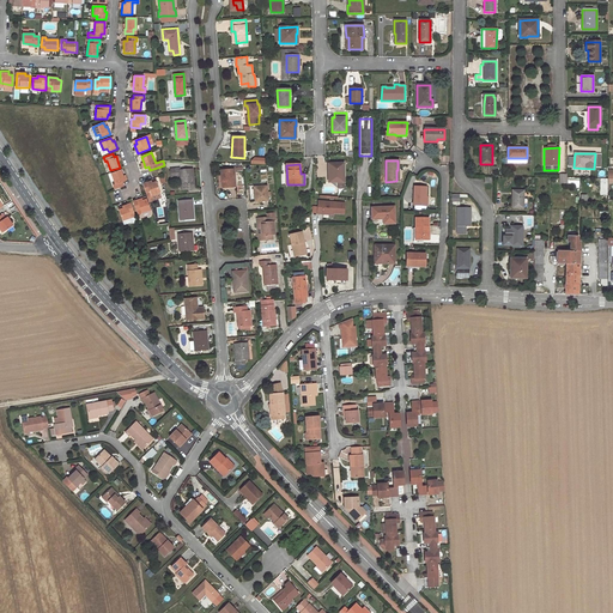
[(344,181),(344,164),(329,164),(331,175),(328,175),(328,182),(344,181)]
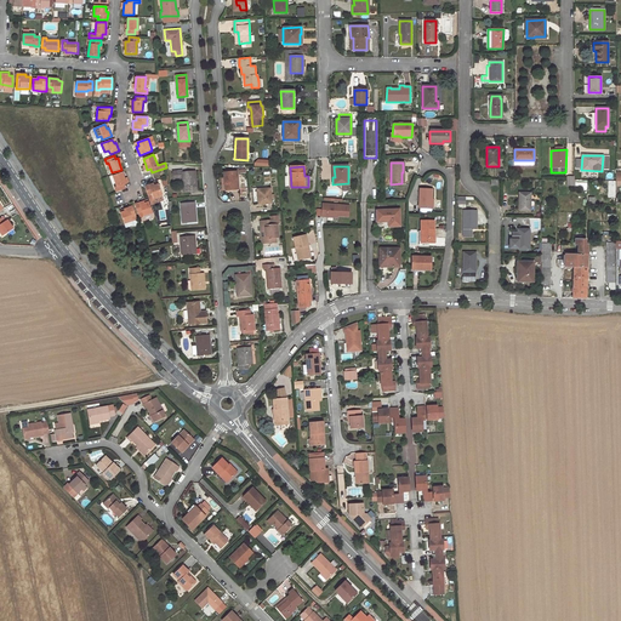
[(197,191),(195,171),(182,172),(183,192),(197,191)]
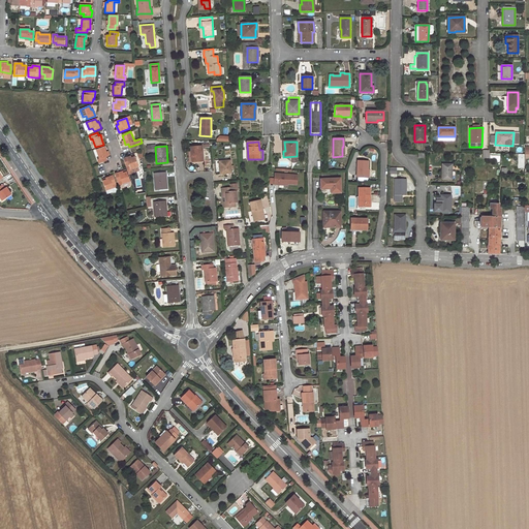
[(107,156),(103,147),(96,150),(99,158),(97,159),(98,163),(106,160),(105,157),(107,156)]
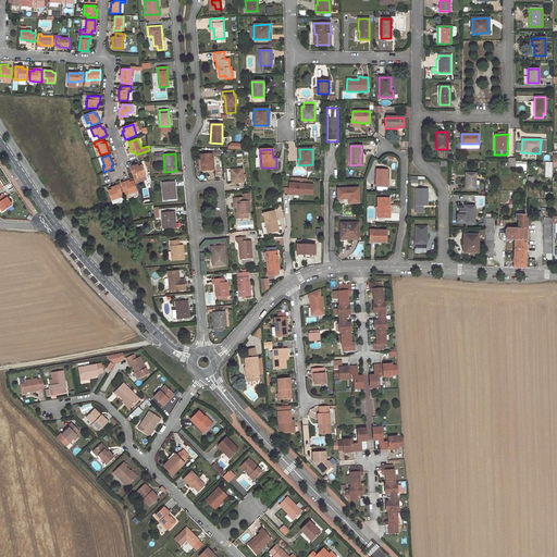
[(213,170),(212,155),(200,156),(202,171),(213,170)]
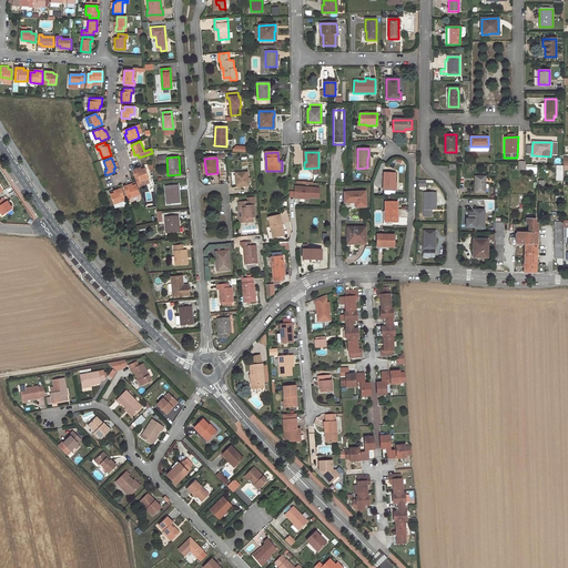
[(140,181),(148,178),(144,168),(141,169),(140,168),(135,169),(132,171),(135,179),(139,178),(140,181)]
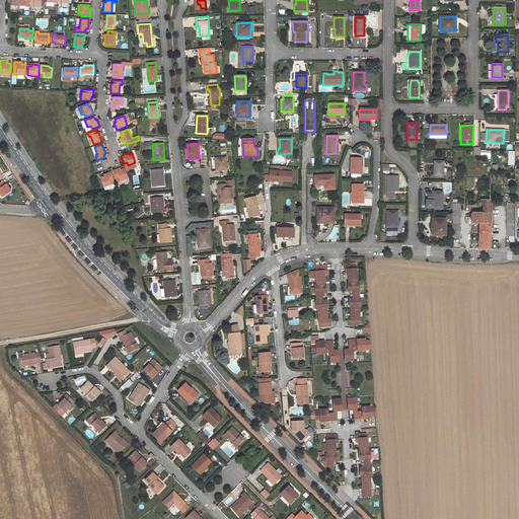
[(227,170),(225,158),(215,158),(216,171),(227,170)]
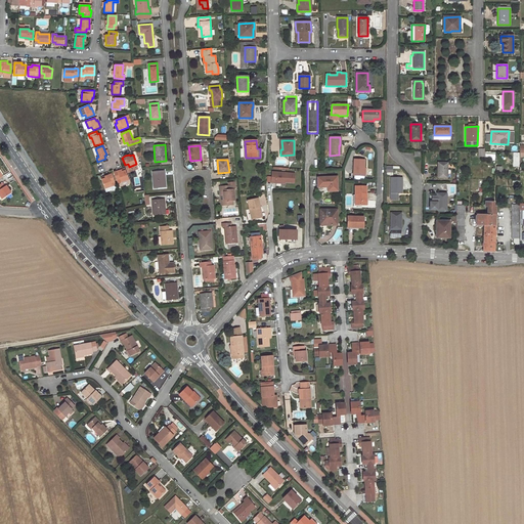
[(364,160),(353,160),(353,176),(364,176),(364,168),(364,160)]
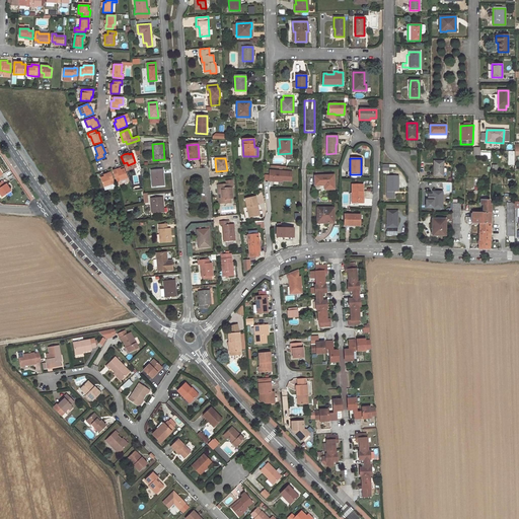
[(443,175),(443,162),(434,162),(433,175),(443,175)]
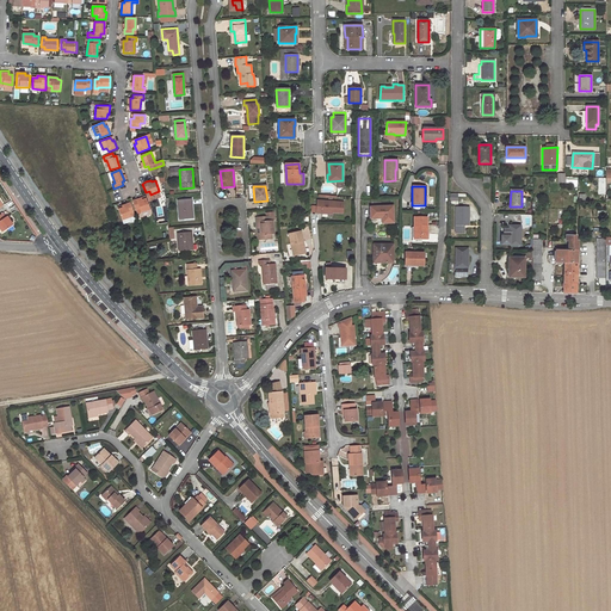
[(133,202),(137,214),(149,210),(146,199),(142,201),(141,198),(133,202)]
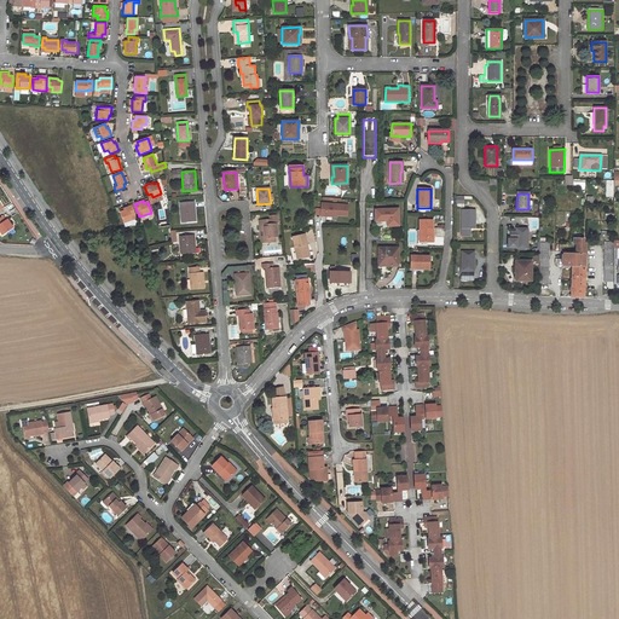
[(196,221),(194,202),(180,203),(181,223),(196,221)]
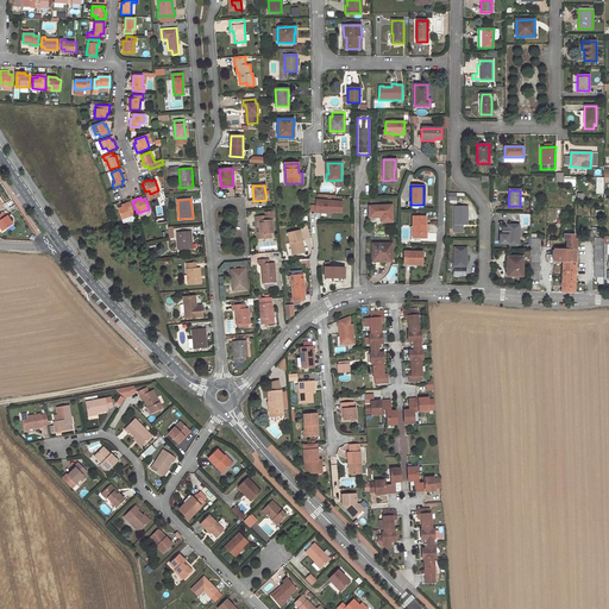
[(320,212),(341,213),(343,202),(316,200),(315,213),(320,213),(320,212)]
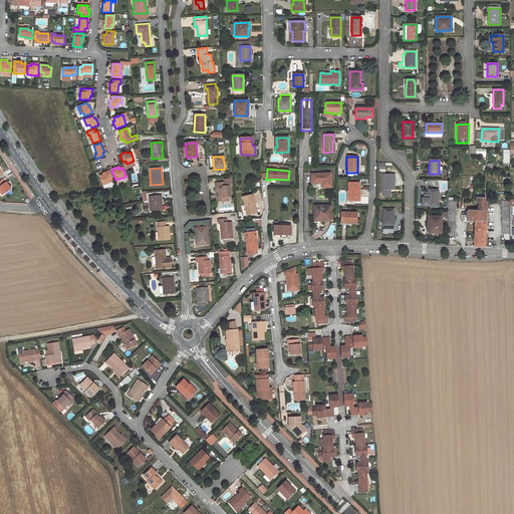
[(99,177),(102,185),(113,181),(109,171),(102,173),(103,175),(99,177)]
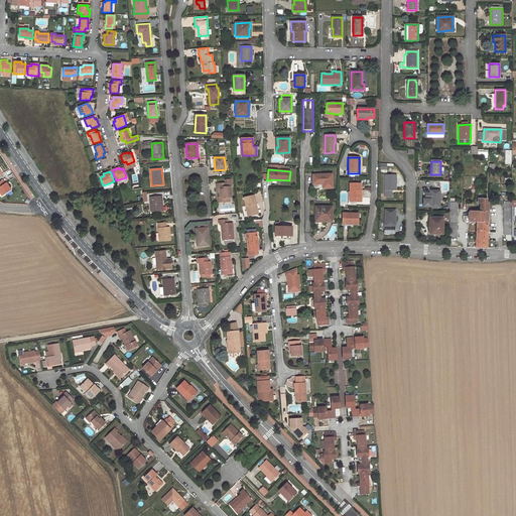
[(332,174),(313,174),(314,184),(324,184),(324,188),(333,188),(332,174)]
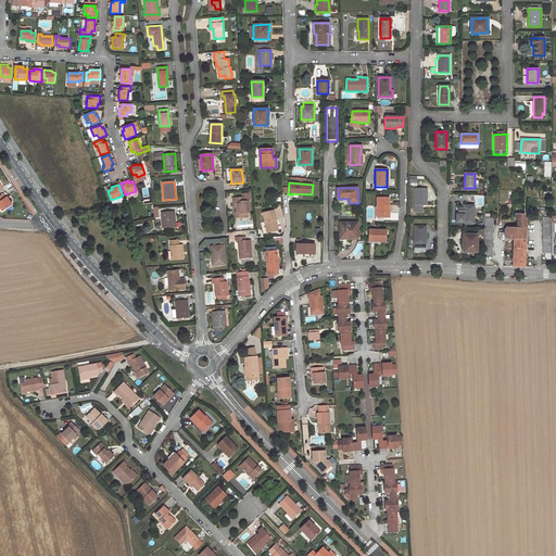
[(426,205),(426,188),(415,188),(414,209),(418,209),(418,205),(422,205),(426,205)]
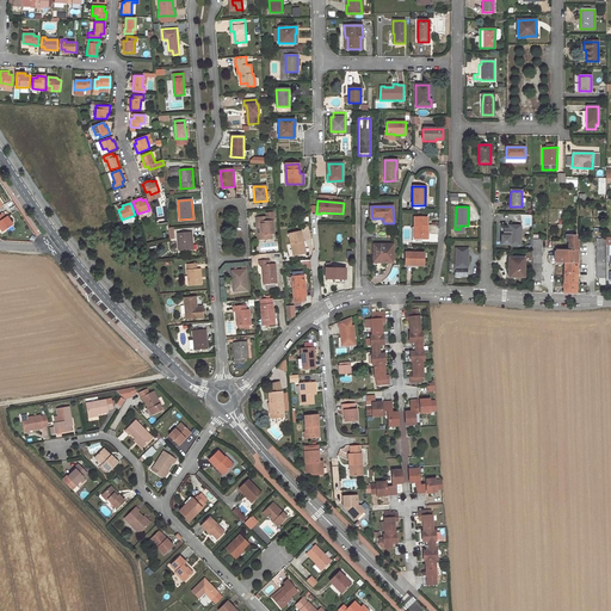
[(14,226),(8,217),(7,217),(4,213),(0,215),(0,228),(4,233),(14,226)]
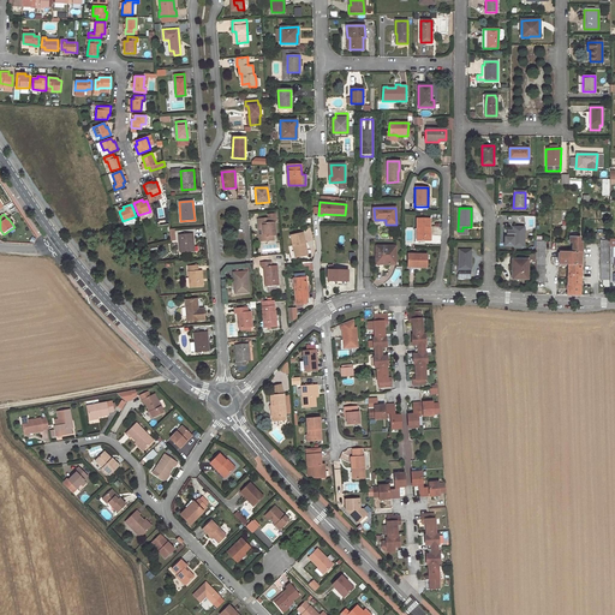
[(272,218),(258,219),(258,224),(261,224),(262,237),(260,237),(261,242),(269,240),(269,236),(274,236),(276,236),(275,222),(273,224),(272,218)]
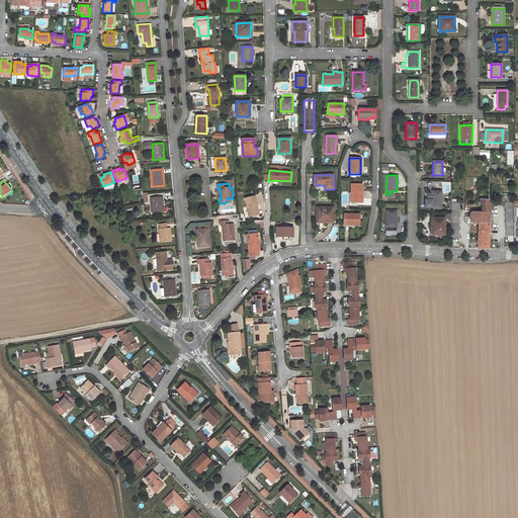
[(362,202),(362,184),(351,184),(350,193),(352,193),(352,202),(356,202),(362,202)]
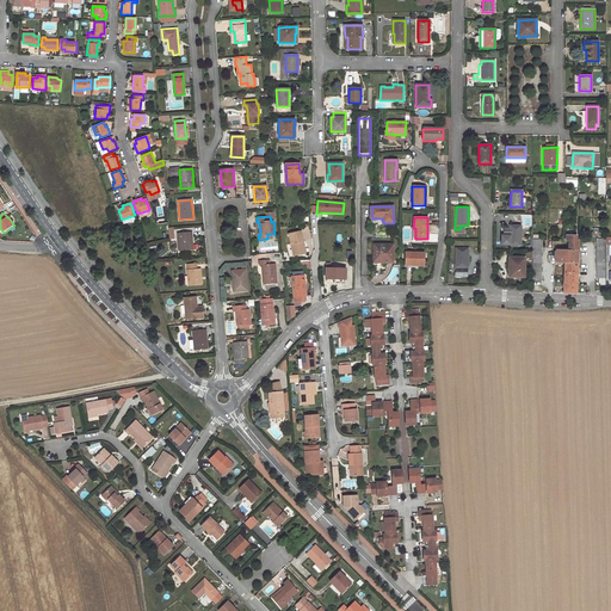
[(520,245),(520,226),(510,226),(510,236),(501,236),(501,245),(510,244),(510,245),(520,245)]
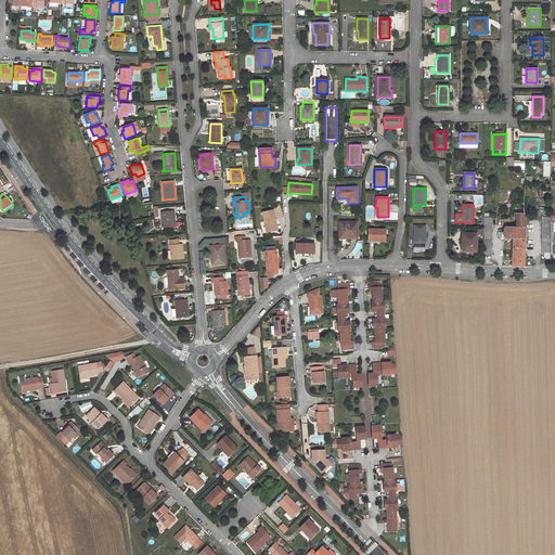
[(262,211),(267,231),(276,230),(274,219),(275,219),(273,209),(262,211)]
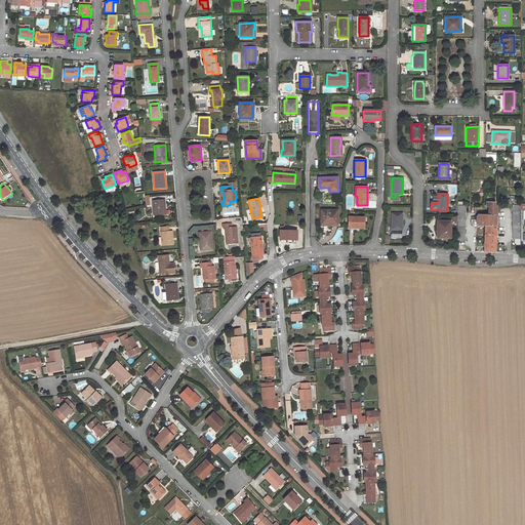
[(165,215),(164,200),(153,200),(154,215),(165,215)]
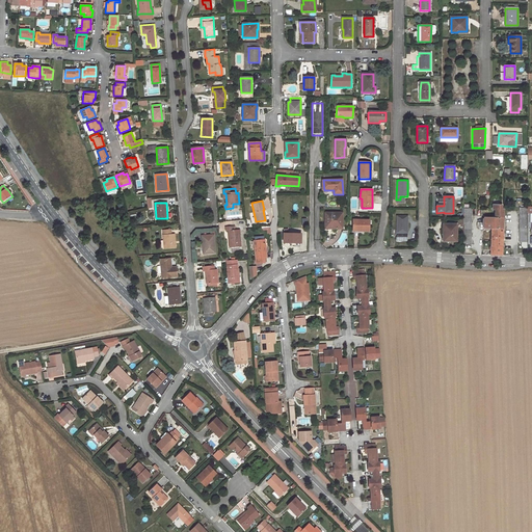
[(502,256),(504,210),(501,210),(501,206),(493,206),(493,210),(495,210),(495,217),(484,217),(483,229),(491,229),(490,256),(502,256)]
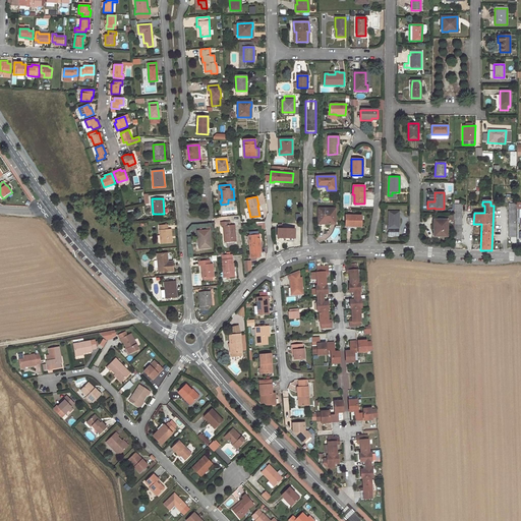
[(335,208),(319,208),(317,219),(324,219),(324,220),(330,220),(330,223),(335,223),(335,208)]
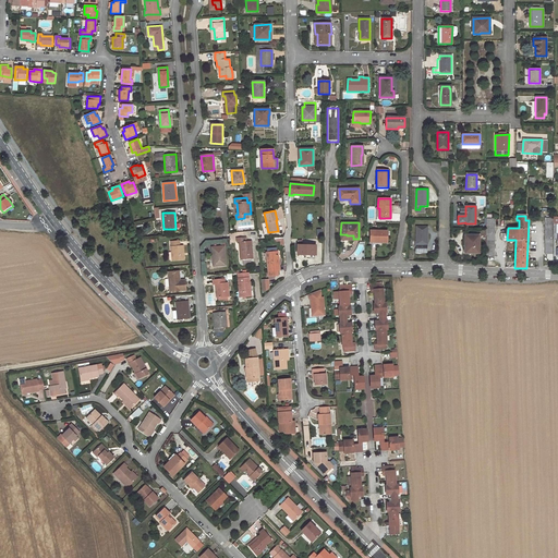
[(415,227),(415,244),(415,253),(421,253),(421,244),(426,244),(427,244),(427,227),(415,227)]
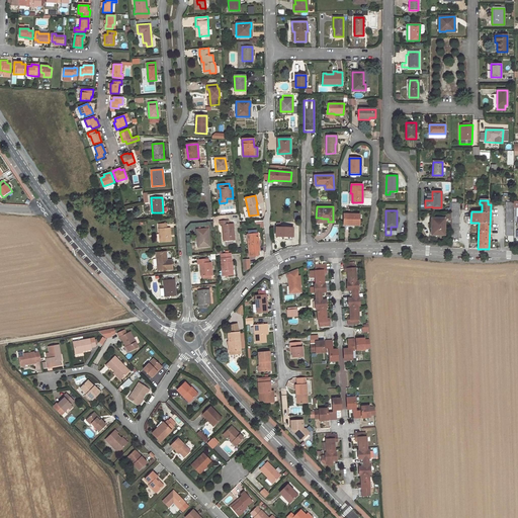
[(359,224),(359,214),(343,214),(343,224),(351,224),(359,224)]
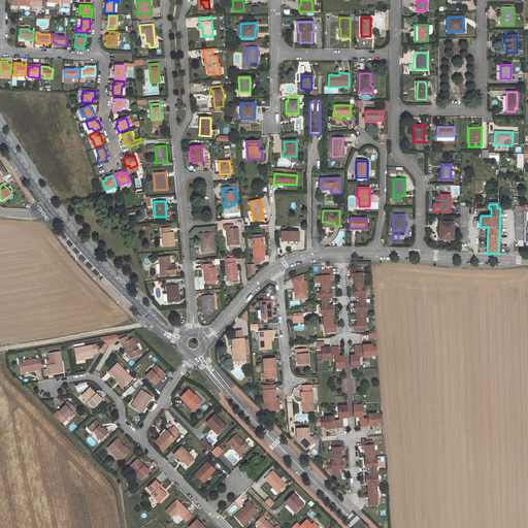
[(453,239),(453,223),(439,223),(439,239),(453,239)]
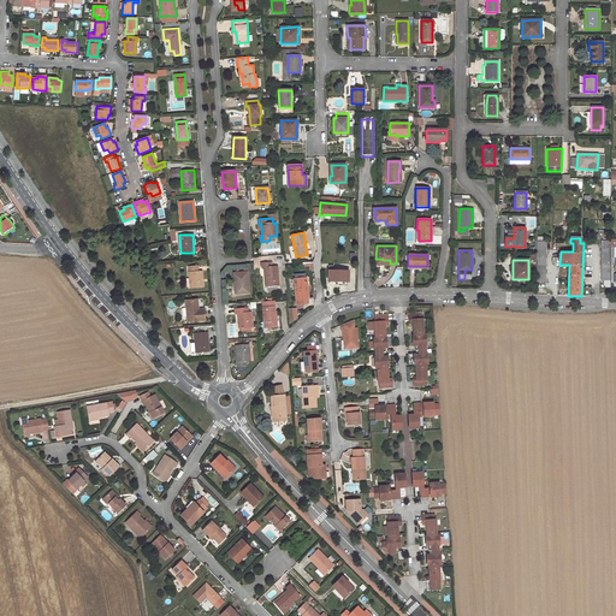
[(266,286),(278,286),(277,266),(271,267),(270,262),(261,262),(261,267),(264,267),(266,286)]
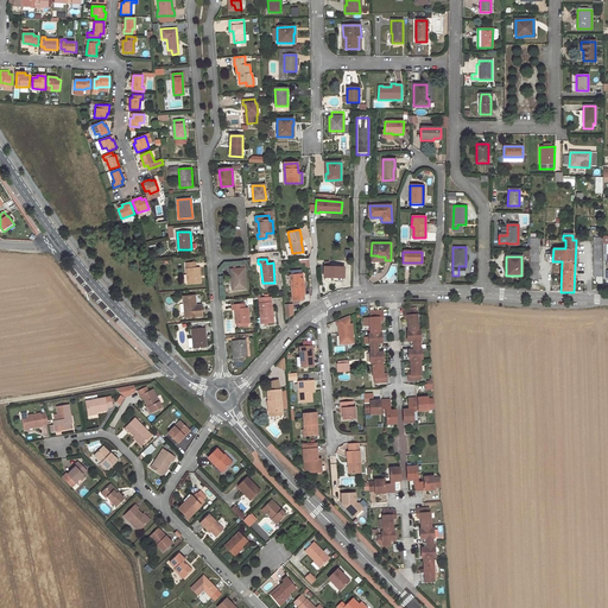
[(188,284),(201,283),(200,268),(196,268),(195,264),(187,264),(188,284)]
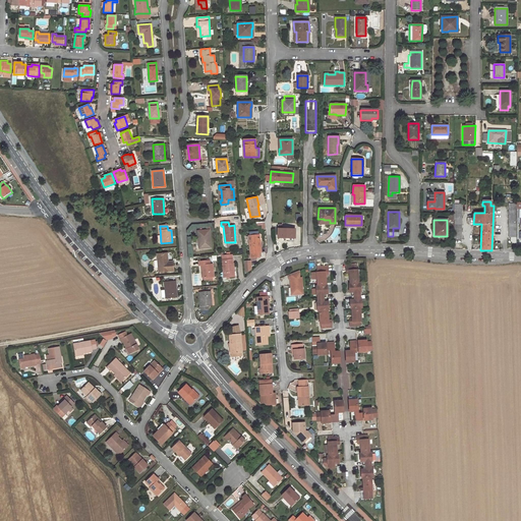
[(294,229),(280,229),(280,227),(278,227),(277,237),(281,238),(281,241),(283,241),(283,240),(286,240),(286,238),(293,238),(294,238),(294,229)]
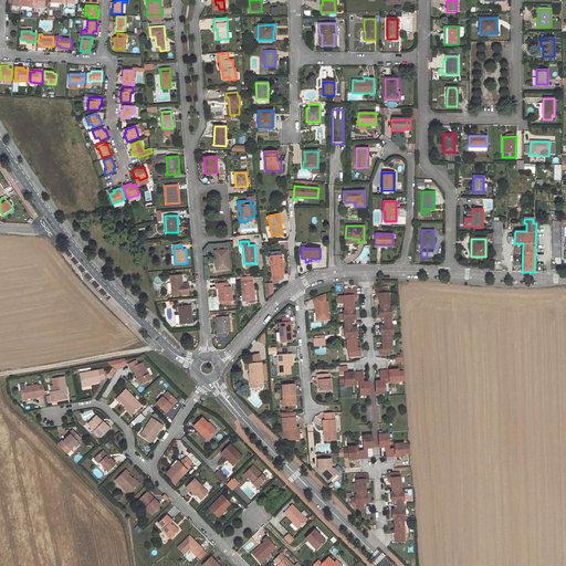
[(229,269),(227,250),(215,251),(216,270),(229,269)]
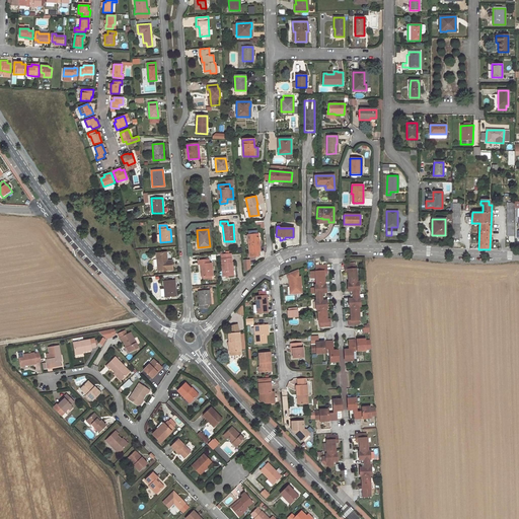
[(260,250),(257,234),(247,235),(249,251),(250,256),(257,255),(257,251),(260,250)]
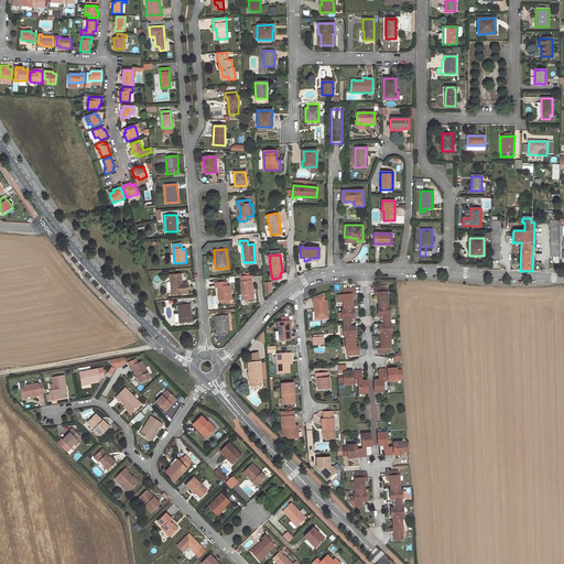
[(182,284),(181,275),(170,275),(172,295),(187,293),(186,283),(182,284)]
